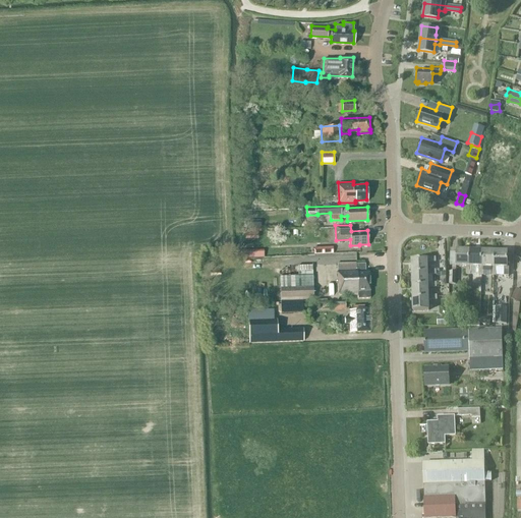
[(469,264),(469,247),(456,247),(456,264),(466,264),(465,272),(470,272),(470,264),(469,264)]
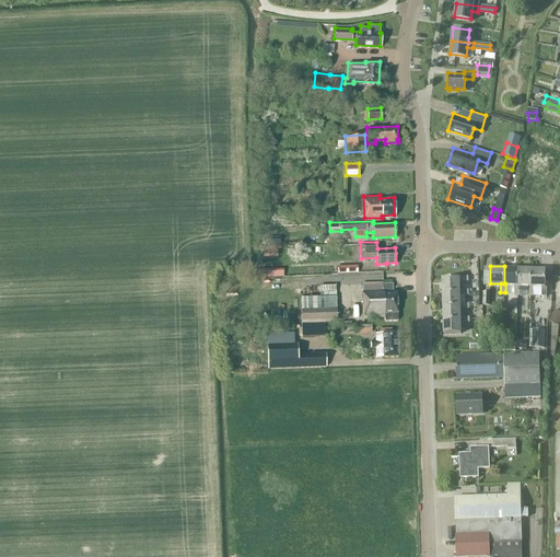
[(517,283),(518,267),(504,266),(504,283),(505,283),(514,283),(514,293),(518,293),(520,283),(517,283)]
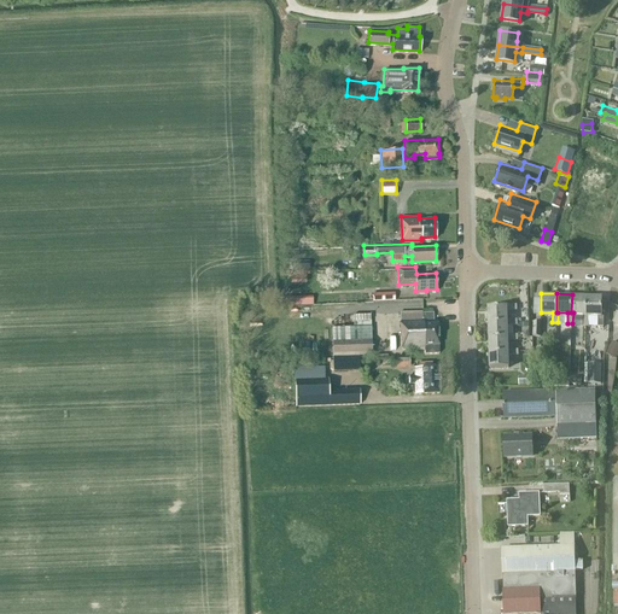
[(586,314),(587,294),(572,294),(571,313),(573,313),(583,314),(582,323),(588,323),(588,314),(586,314)]
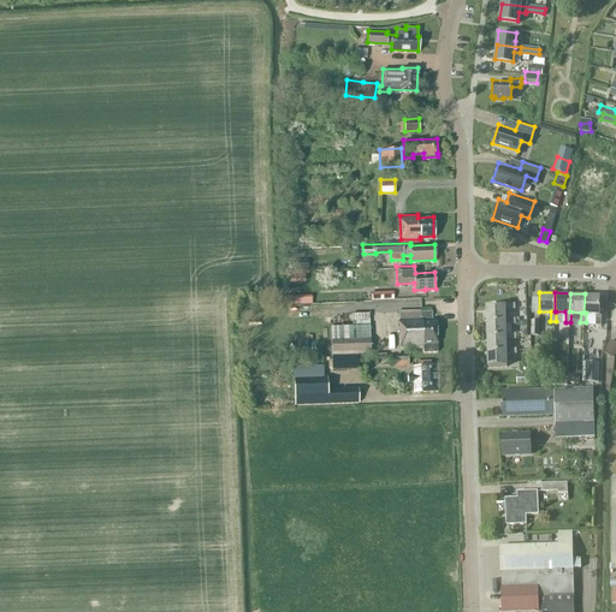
[(584,313),(586,313),(596,313),(596,322),(600,324),(602,313),(599,313),(600,295),(585,293),(584,313)]
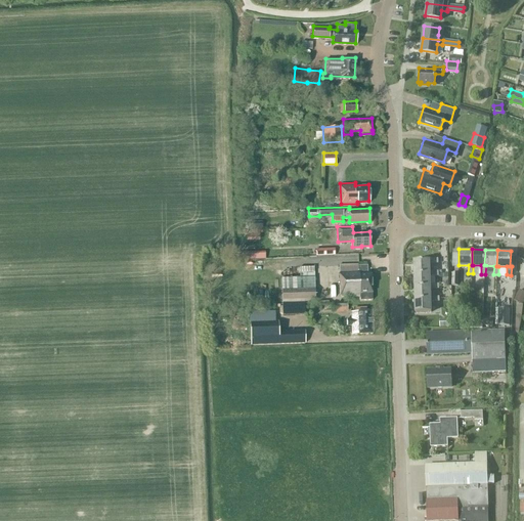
[(430,271),(430,269),(430,261),(438,261),(438,256),(430,256),(430,258),(413,259),(413,271),(430,271)]
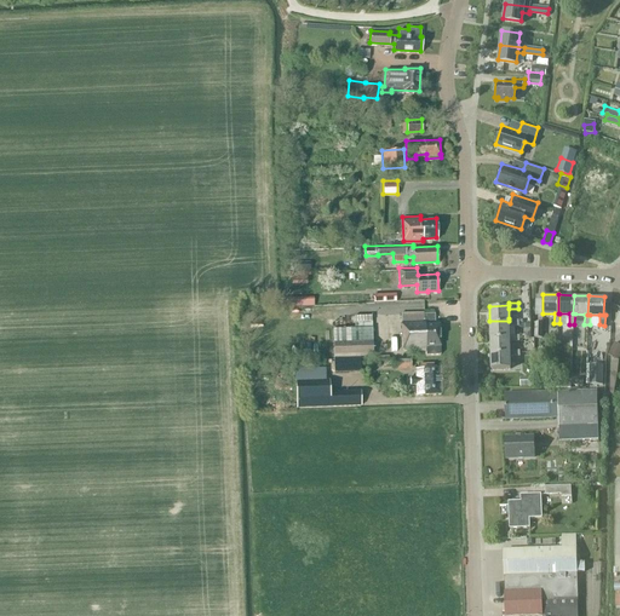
[(424,312),(424,310),(401,310),(402,349),(425,349),(425,353),(440,353),(440,344),(440,322),(435,322),(434,311),(424,312)]
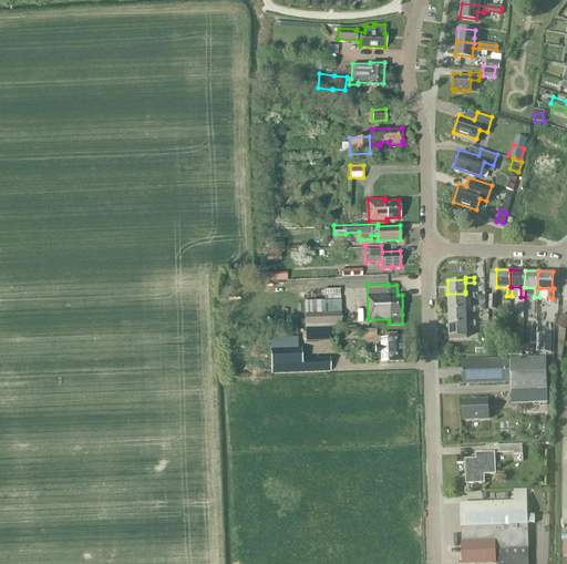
[(465,307),(465,305),(465,296),(475,296),(474,291),(465,291),(465,294),(447,294),(449,308),(465,307)]
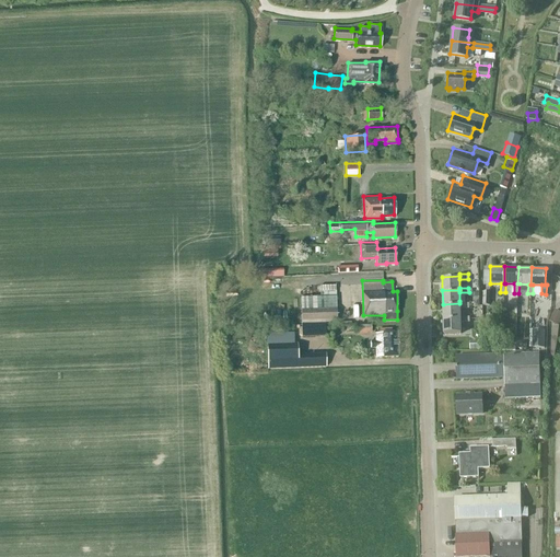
[(301,321),(337,320),(336,294),(301,296),(301,321)]
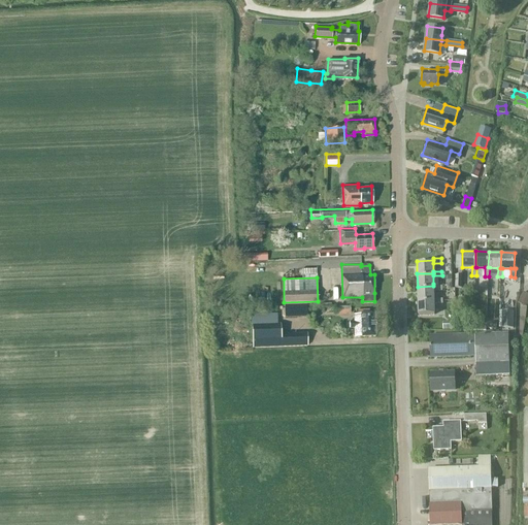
[(434,299),(434,297),(434,289),(442,289),(442,284),(433,284),(433,286),(418,287),(418,299),(434,299)]
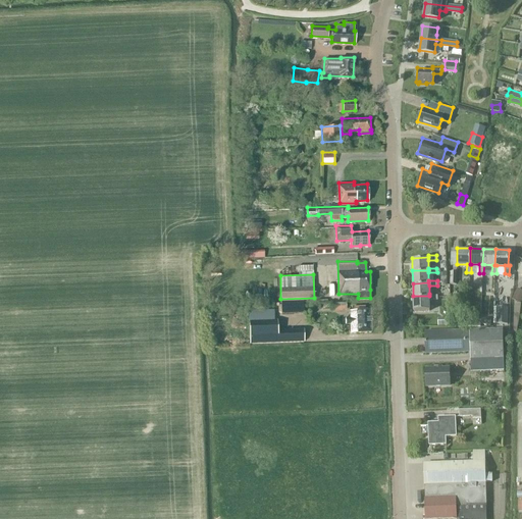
[(521,295),(521,289),(517,287),(513,296),(520,299),(521,295)]
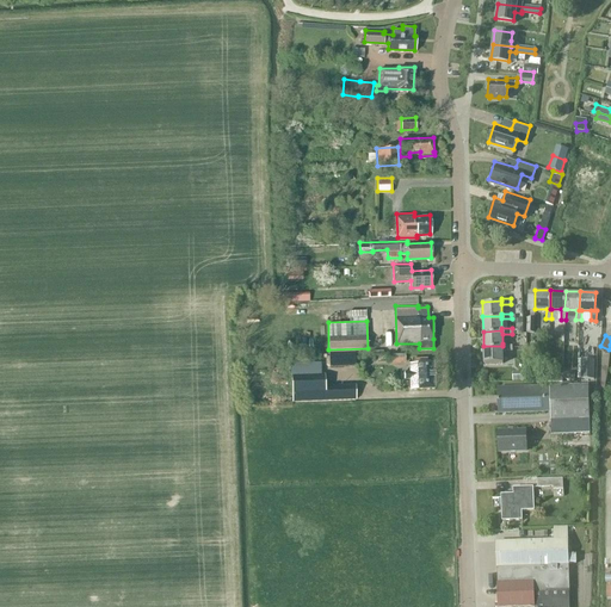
[(539,353),(541,341),(530,341),(529,353),(539,353)]
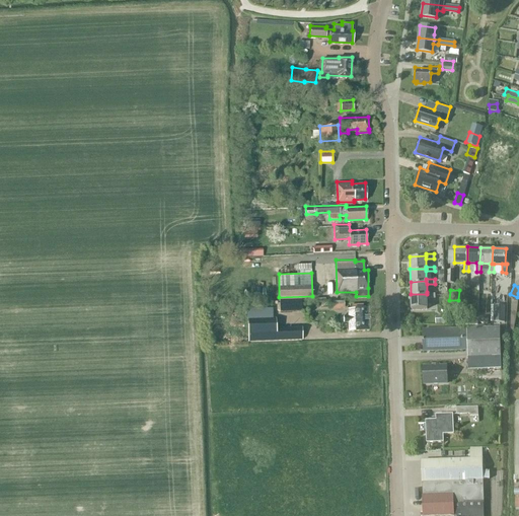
[(427,294),(411,294),(411,307),(427,306),(427,296),(435,296),(435,291),(427,292),(427,294)]
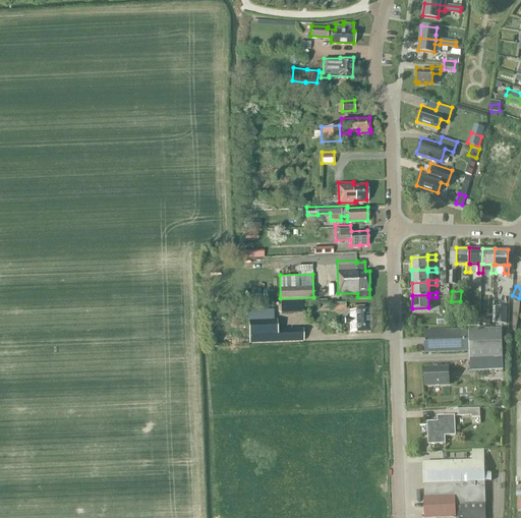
[(330,308),(341,308),(345,305),(345,299),(330,300),(330,308)]
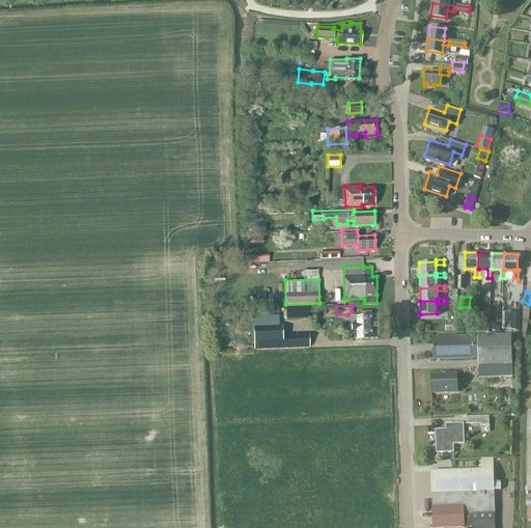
[(516,327),(516,310),(504,310),(504,327),(516,327)]
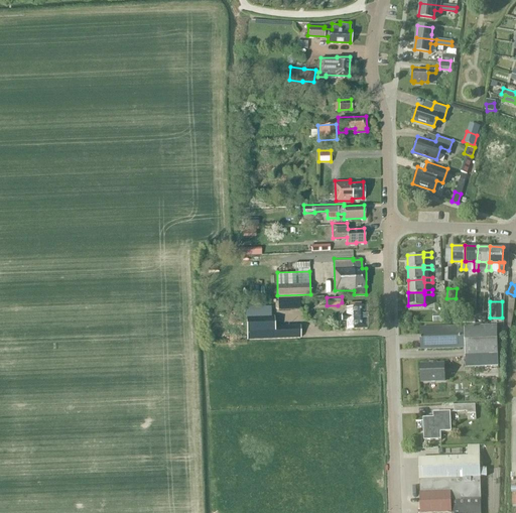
[(366,304),(361,304),(352,304),(352,305),(346,305),(346,312),(343,312),(343,317),(346,317),(346,328),(353,327),(353,328),(367,327),(366,317),(367,317),(367,313),(366,313),(366,304)]
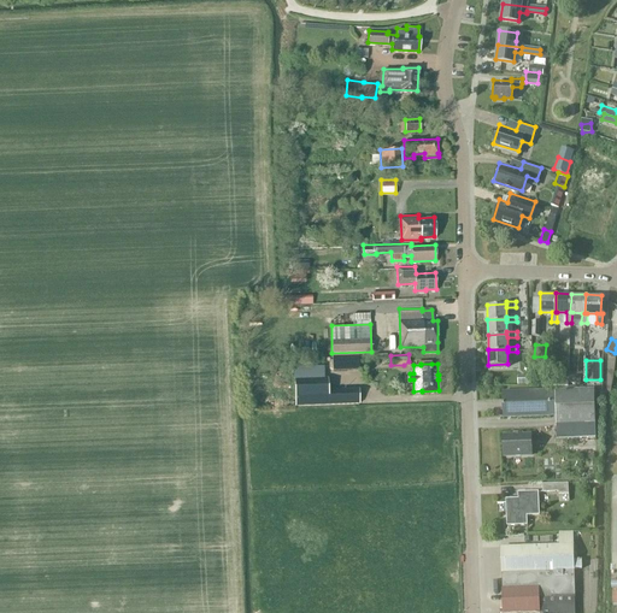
[(517,372),(517,382),(530,382),(530,372),(517,372)]
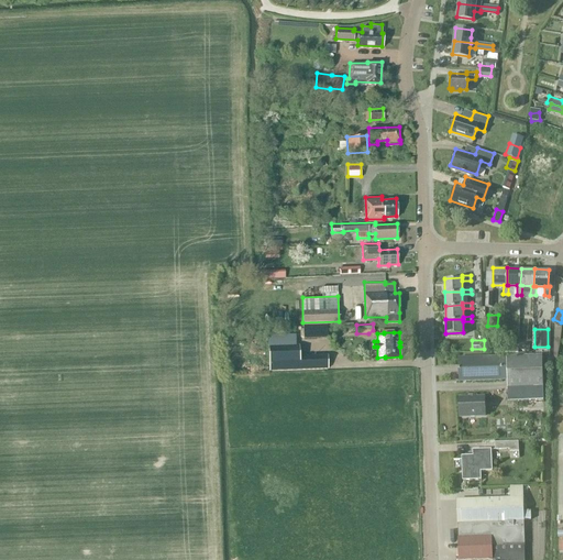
[(327,353),(299,354),(298,343),(269,346),(271,370),(299,368),(328,368),(327,353)]
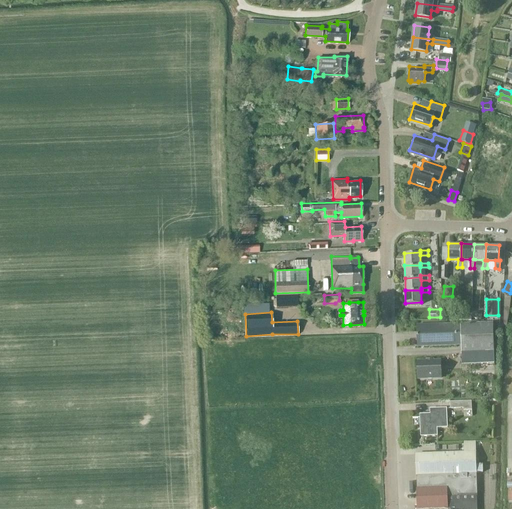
[(462,354),(493,353),(493,349),(493,321),(416,323),(417,344),(461,343),(461,350),(462,350),(462,354)]
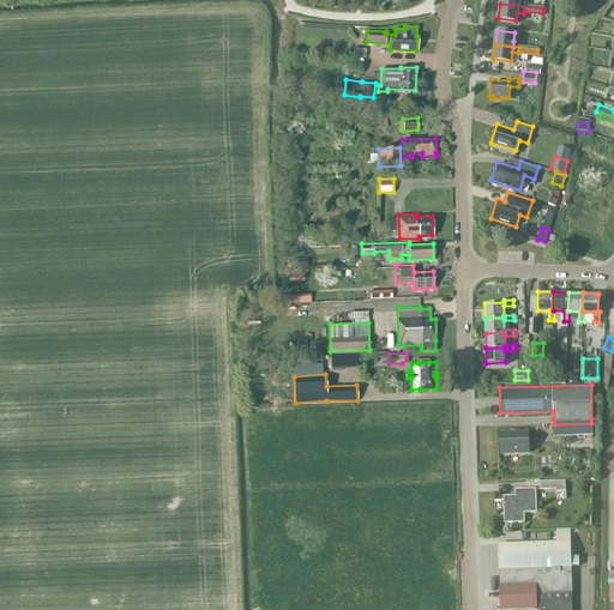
[(591,423),(554,424),(554,434),(593,433),(591,423)]
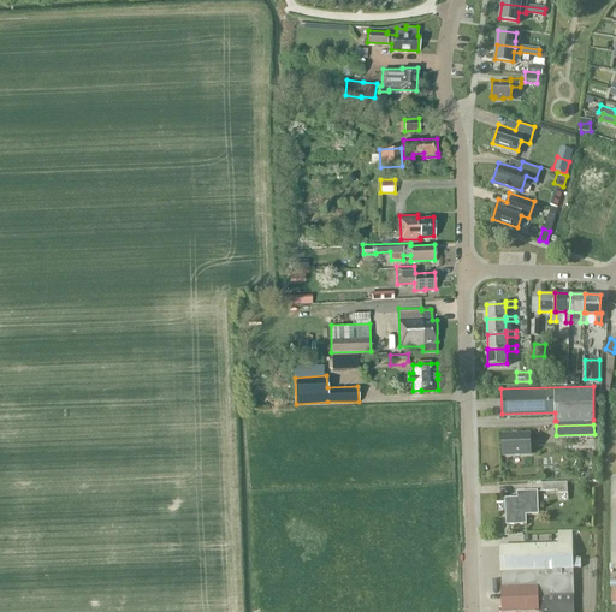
[(503,452),(531,451),(529,432),(502,433),(503,452)]
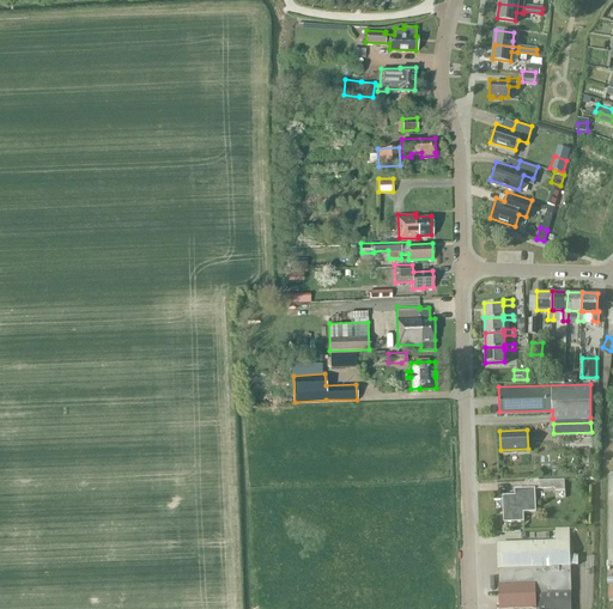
[(565,488),(564,477),(539,477),(539,486),(554,486),(554,488),(565,488)]
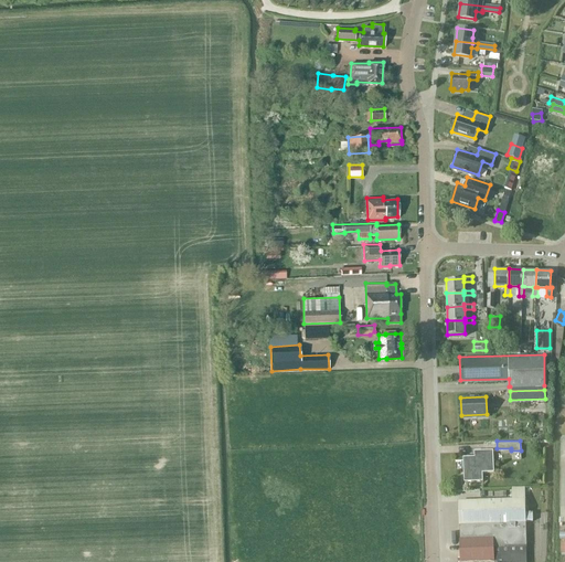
[(464,479),(482,478),(482,470),(493,469),(492,448),(480,448),(480,455),(462,455),(464,479)]
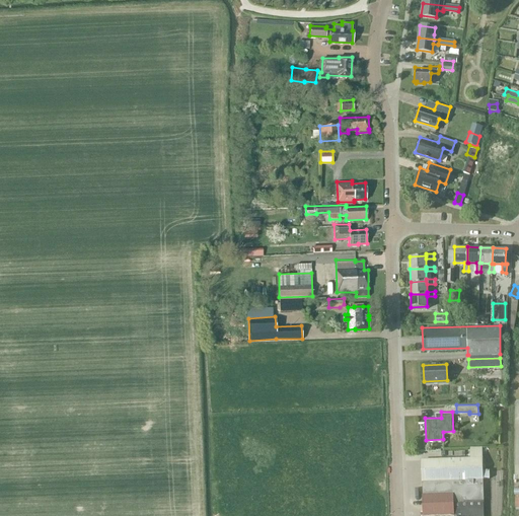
[(483,468),(482,445),(470,445),(471,456),(421,458),(422,480),(423,480),(423,494),(422,494),(423,515),(460,513),(460,515),(484,515),(484,500),(483,476),(490,475),(490,468),(483,468)]
